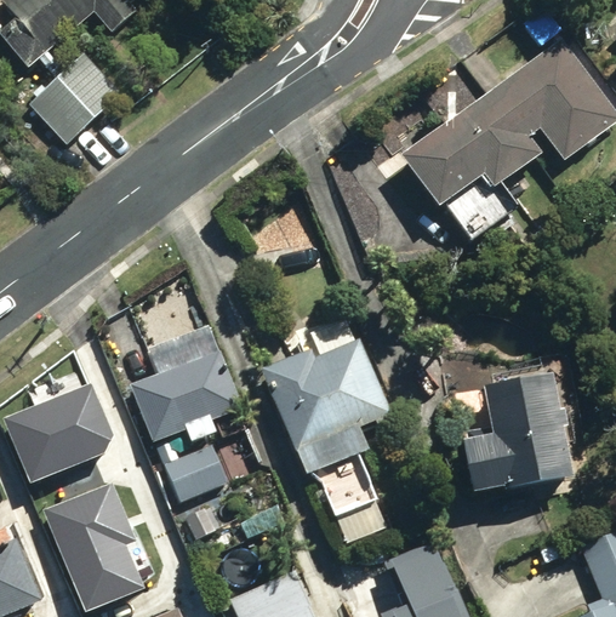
[(0,35),(0,38),(30,73),(98,16),(115,36),(140,15),(127,0),(12,0),(3,9),(15,23),(0,35)]
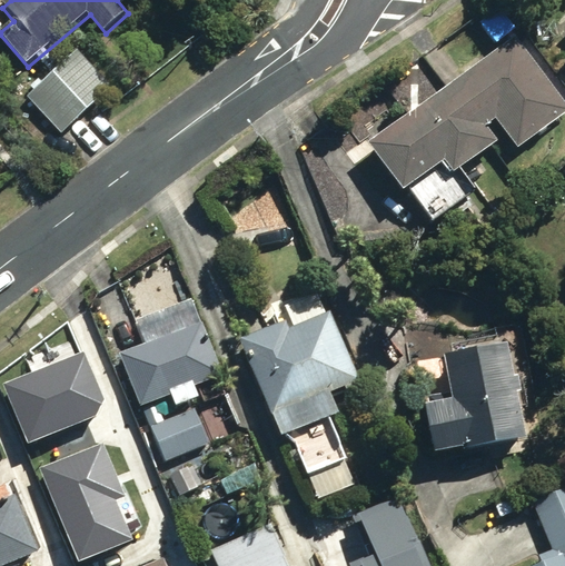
[(516,33),(365,141),(398,189),(439,160),(449,172),(496,139),(484,122),(496,115),(517,145),(564,110),(564,100),(516,33)]
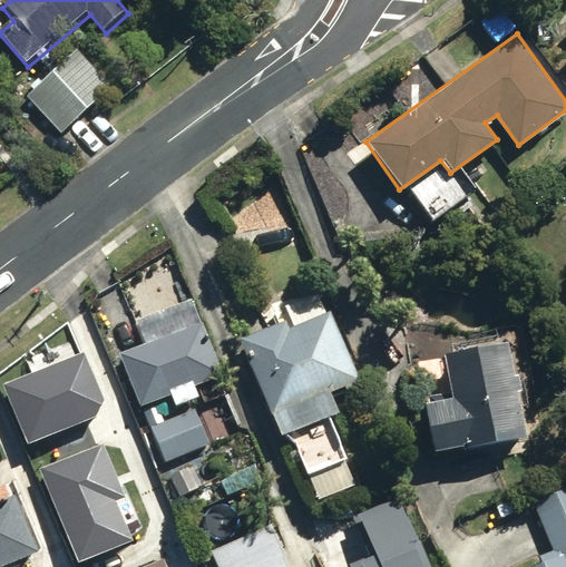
[(31,100),(65,137),(116,89),(83,52),(31,100)]
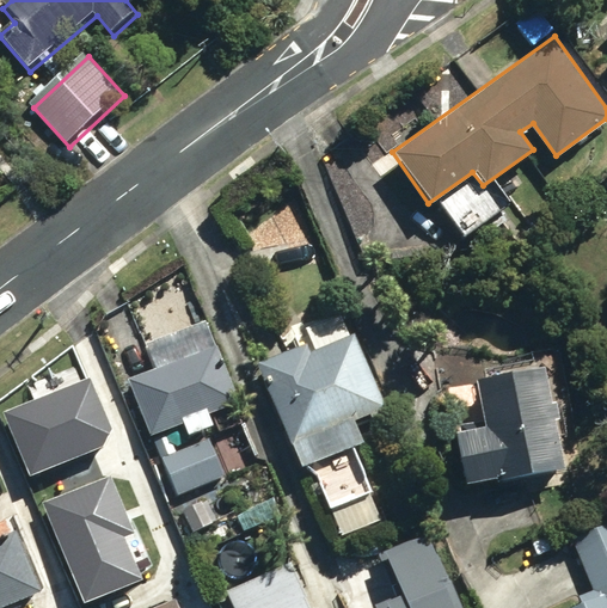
[(251,367),(295,473),(360,446),(350,423),(382,409),(353,333),(306,352),(304,345),(251,367)]
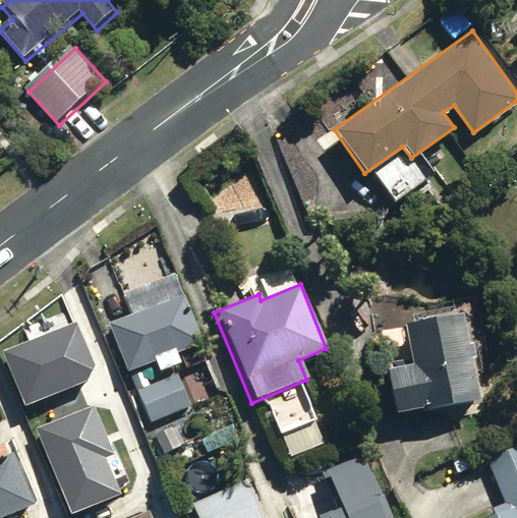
[(155,360),(159,371),(182,363),(178,352),(204,343),(186,294),(109,323),(127,370),(155,360)]
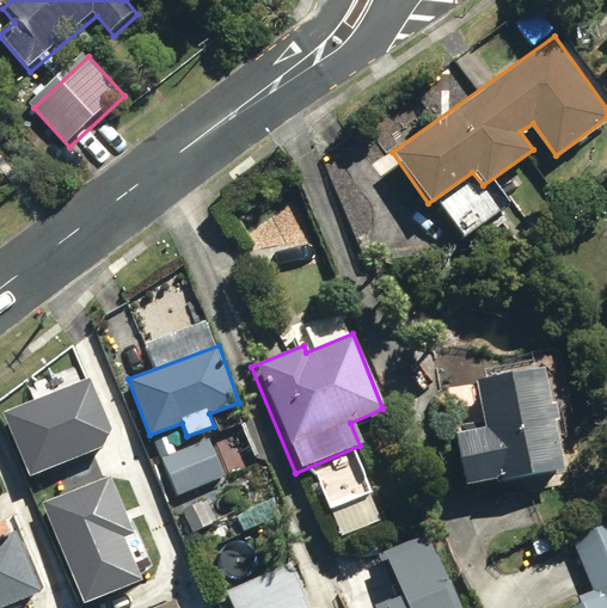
[(449,433),(461,485),(500,477),(502,480),(563,468),(552,419),(558,419),(553,403),(550,404),(543,367),(476,381),(485,425),(449,433)]
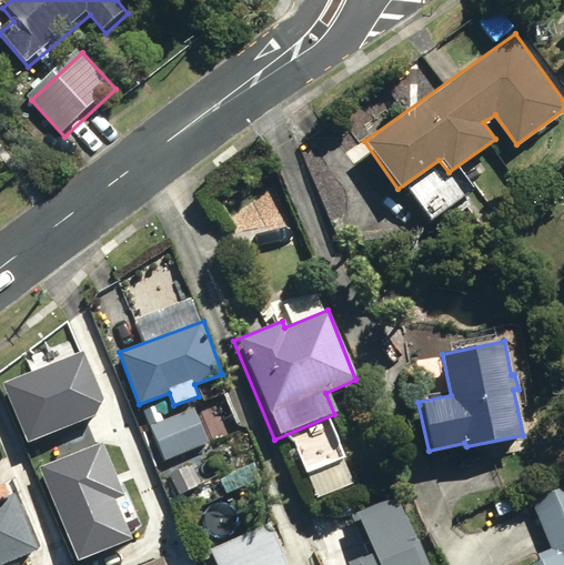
[(49,485),(67,528),(108,512),(93,478),(104,474),(100,463),(123,454),(101,401),(57,420),(54,415),(21,430),(46,487),(49,485)]
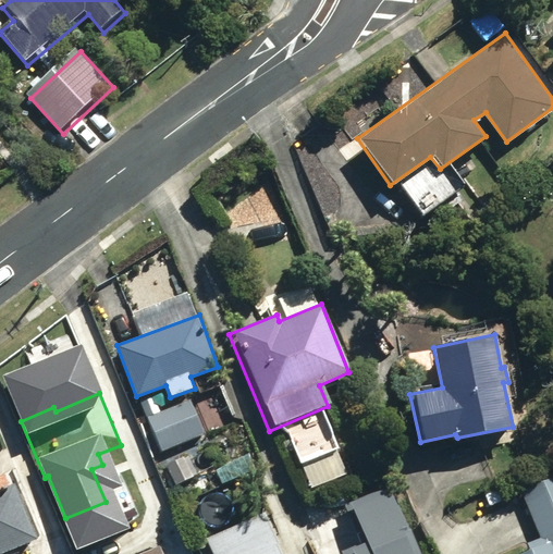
[(168,406),(173,422),(188,418),(184,402),(168,406)]
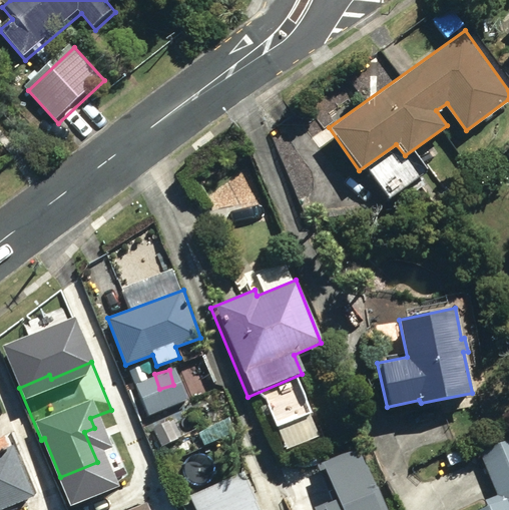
[(267,405),(287,449),(320,435),(300,390),(267,405)]
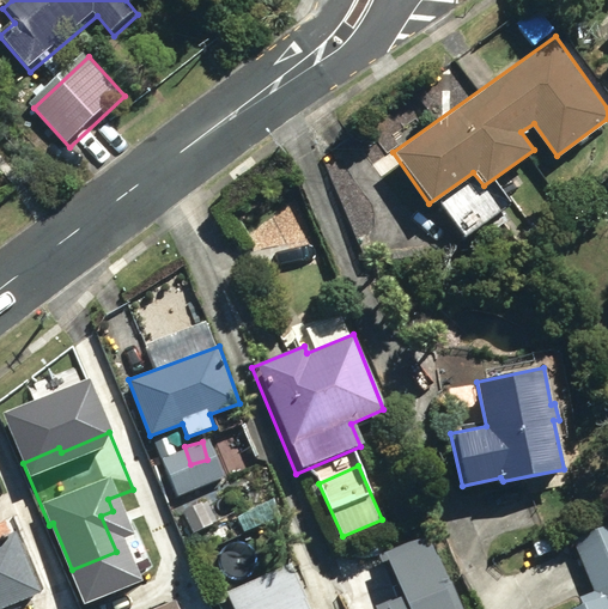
[(582,608),(607,608),(607,525),(576,539),(596,591),(582,597),(585,608),(582,608)]
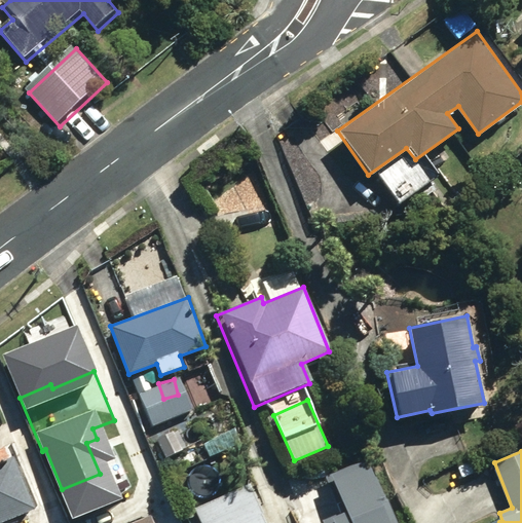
[(0,522),(11,522),(9,518),(35,508),(13,454),(0,459),(0,522)]
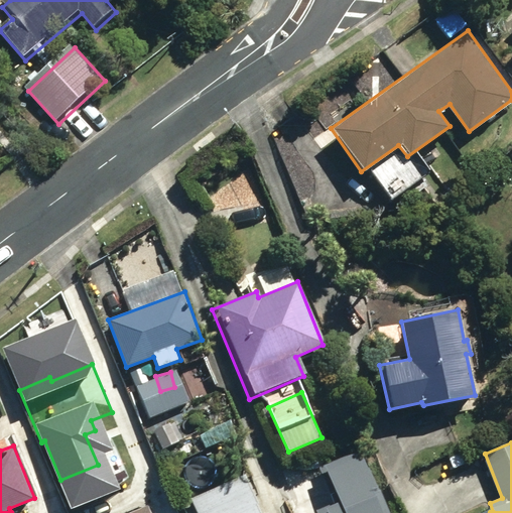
[(389,512),(364,450),(321,467),(335,502),(314,510),(315,512),(389,512)]
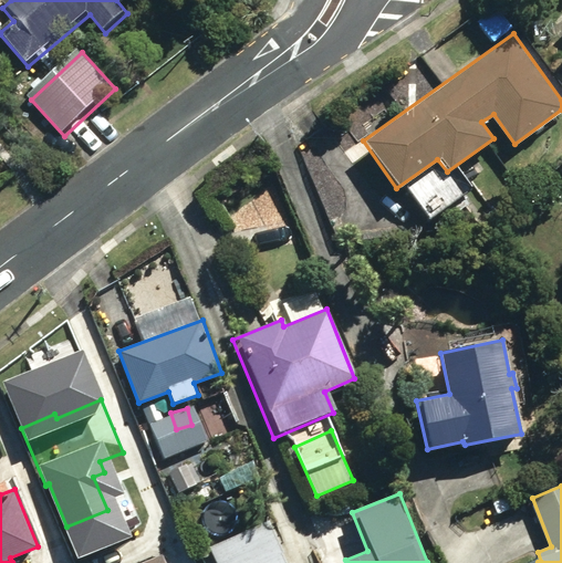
[(283,562),(279,552),(280,552),(267,521),(209,545),(216,562),(283,562)]
